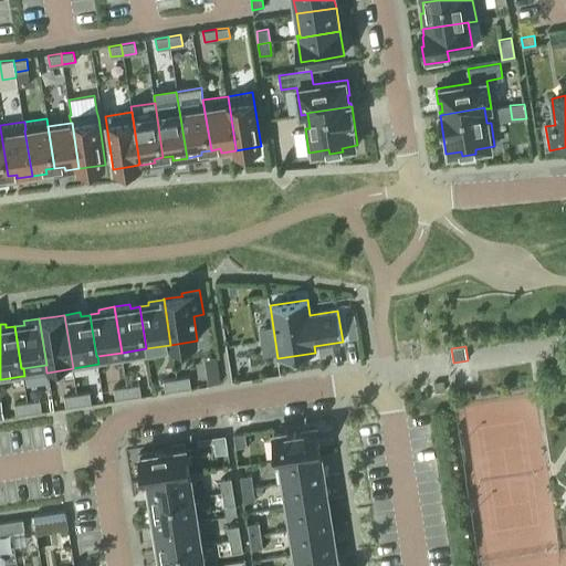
[(219,368),(207,370),(208,383),(221,380),(219,368)]
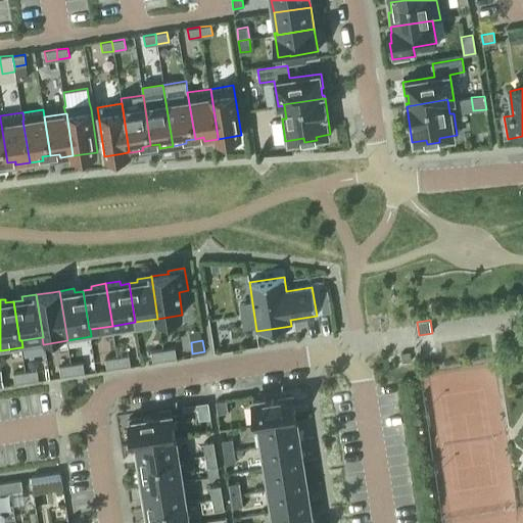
[(434,344),(421,346),(423,361),(436,359),(434,344)]
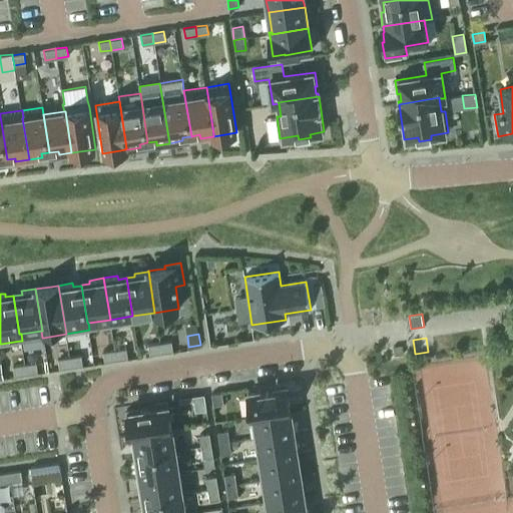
[(159,343),(161,353),(172,351),(171,341),(159,343)]
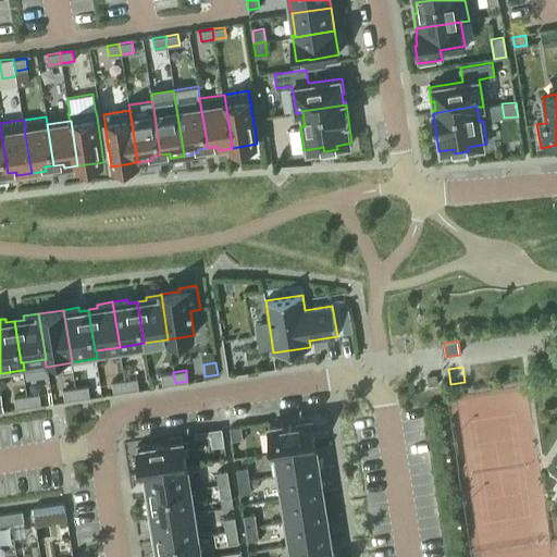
[(162,385),(175,383),(173,372),(161,374),(162,385)]
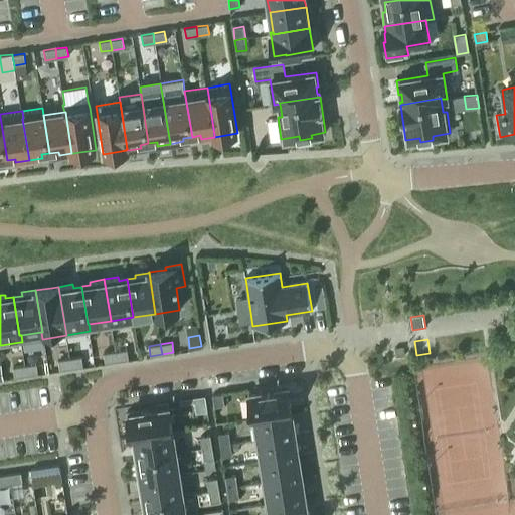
[(115,351),(117,361),(128,360),(127,349),(115,351)]
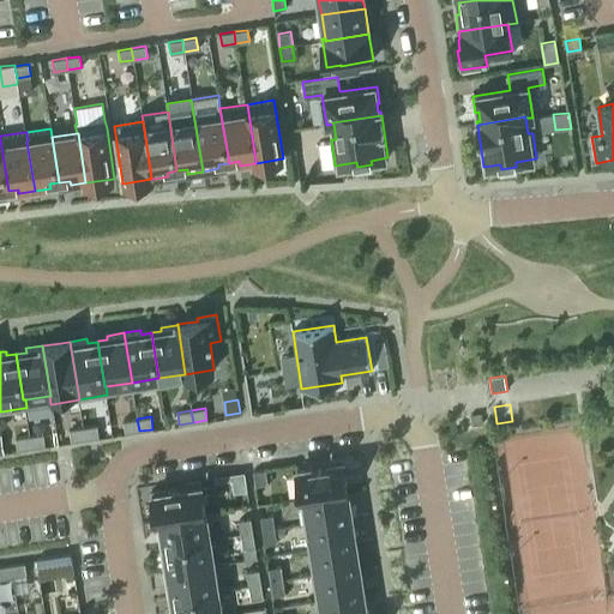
[(125,433),(139,431),(137,419),(124,421),(125,433)]
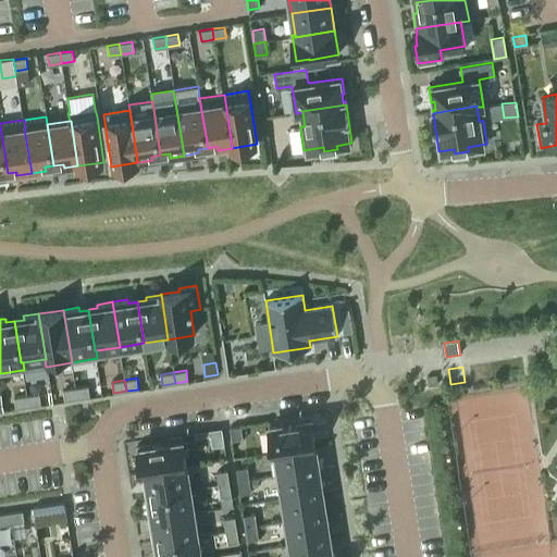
[(75,388),(77,398),(89,397),(88,386),(75,388)]
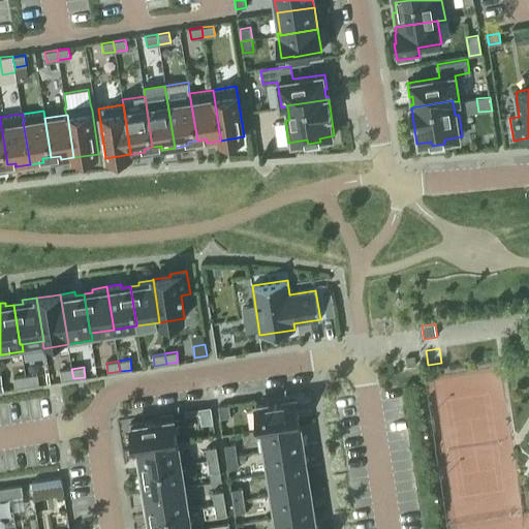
[(61,380),(73,378),(71,369),(60,370),(61,380)]
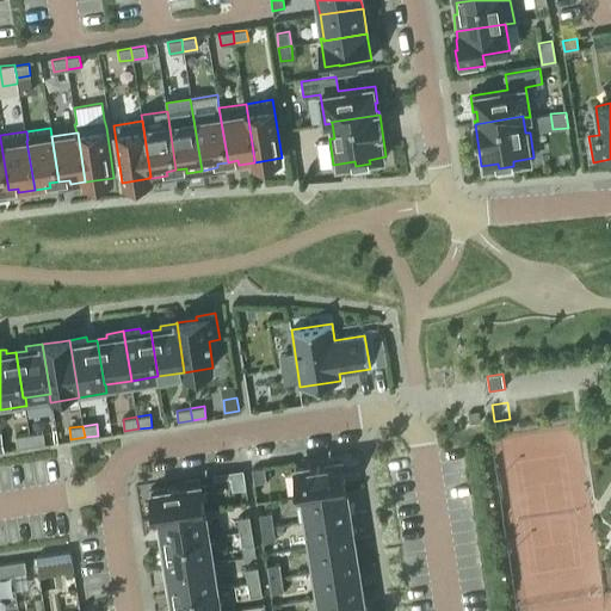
[(29,434),(31,446),(44,444),(42,432),(29,434)]
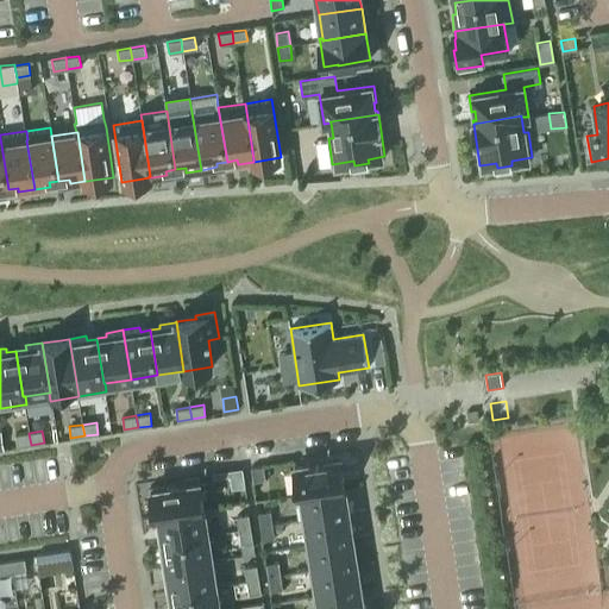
[(17,446),(31,445),(29,433),(16,434),(17,446)]
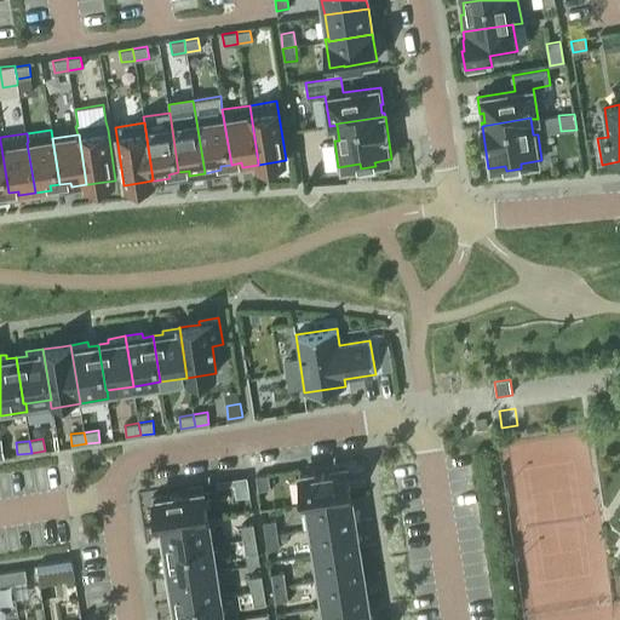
[(300,504),(352,495),(348,465),(331,468),(331,470),(315,472),(315,470),(296,472),(300,504)]
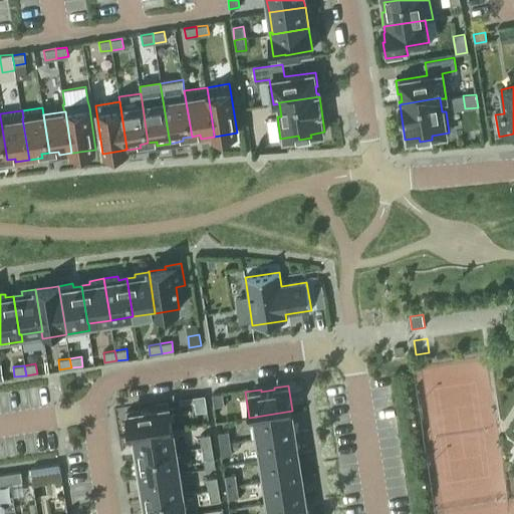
[(214,407),(224,405),(222,393),(212,395),(214,407)]
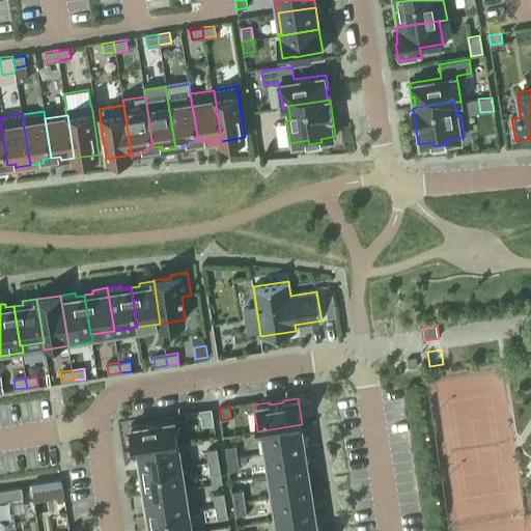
[(201,423),(212,421),(211,409),(200,411),(201,423)]
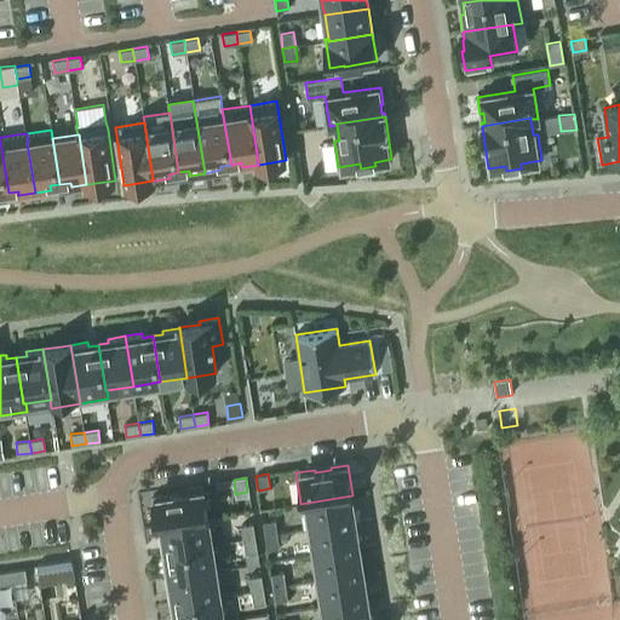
[(205,488),(154,495),(159,526),(210,518),(205,488)]
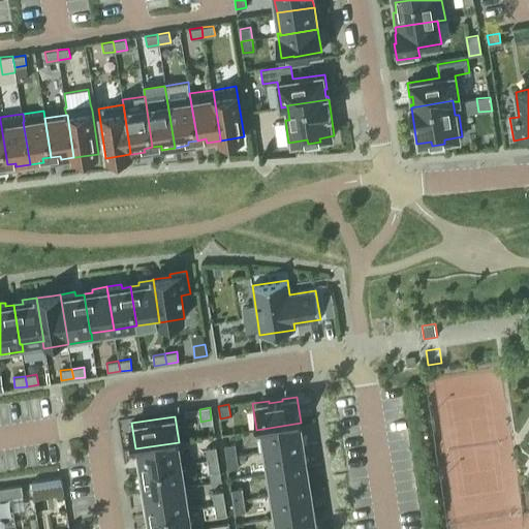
[(262,452),(305,445),(301,423),(256,430),(257,433),(259,433),(262,452)]
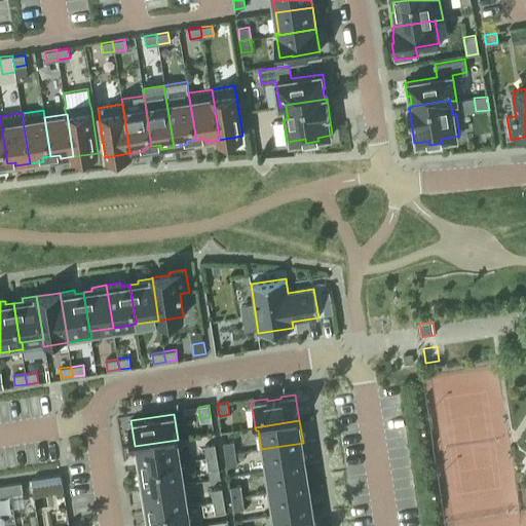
[(178,440),(135,446),(138,468),(181,461),(178,440)]
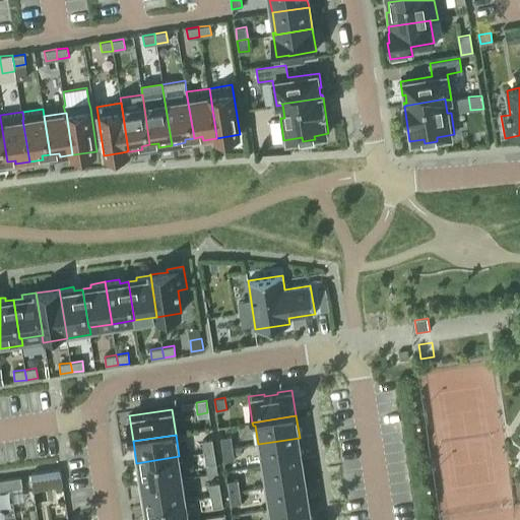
[(222,450),(233,448),(231,436),(220,438),(222,450)]
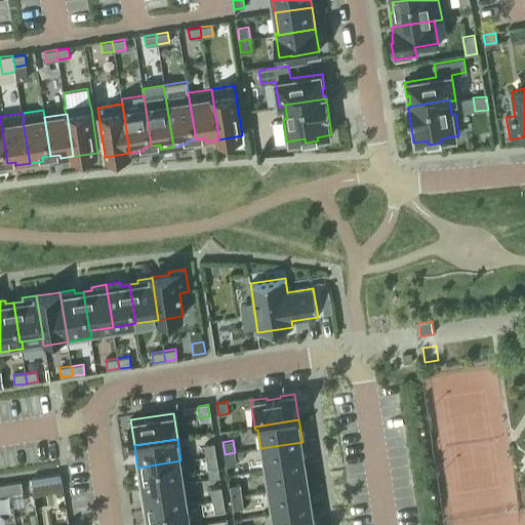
[(265,470),(306,463),(303,442),(260,448),(265,470)]
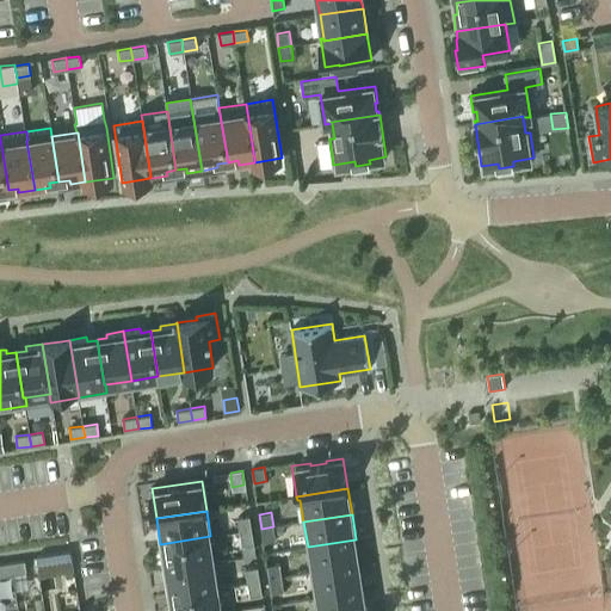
[(240,531),(252,530),(250,517),(238,518),(240,531)]
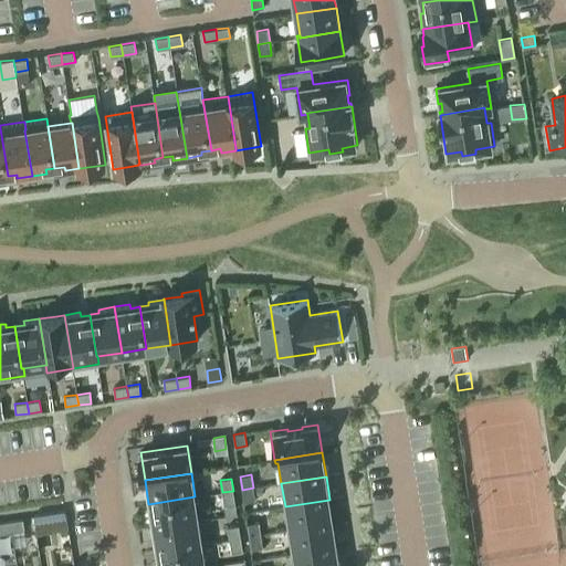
[(253,488),(242,490),(244,502),(255,501),(253,488)]
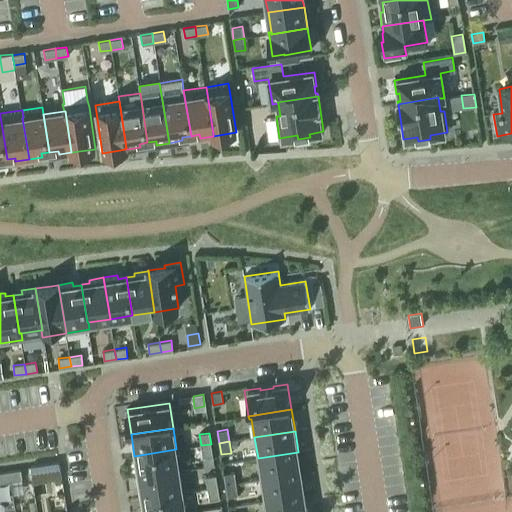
[(211,444),(201,445),(202,457),(212,455),(211,444)]
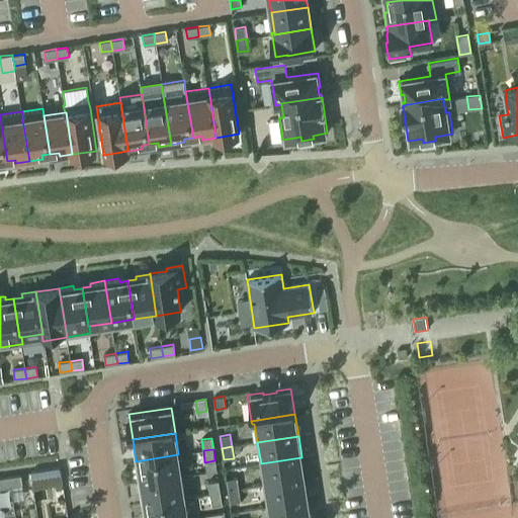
[(178,454),(136,461),(139,483),(182,476),(178,454)]
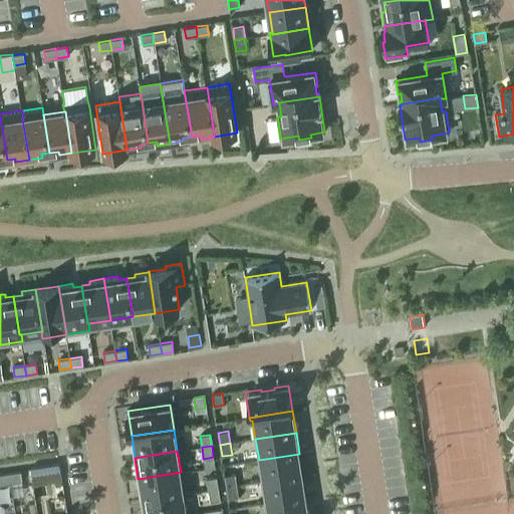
[(262,482),(302,475),(299,454),(259,460),(262,482)]
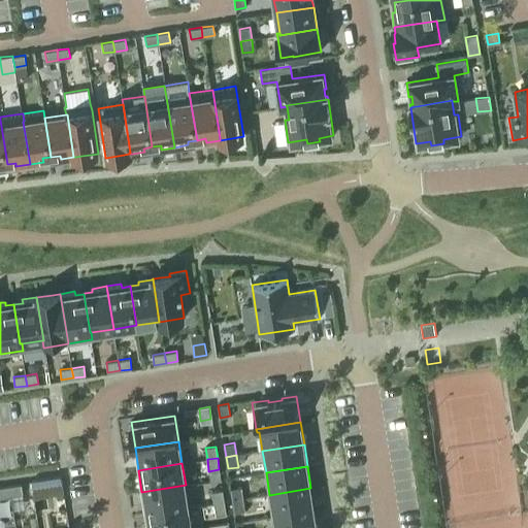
[(61,476),(31,482),(34,497),(63,492),(61,476)]
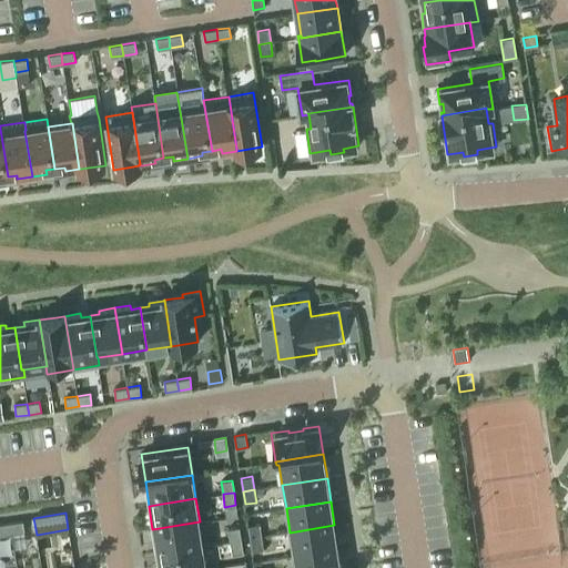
[(10,523),(11,534),(24,533),(22,521),(10,523)]
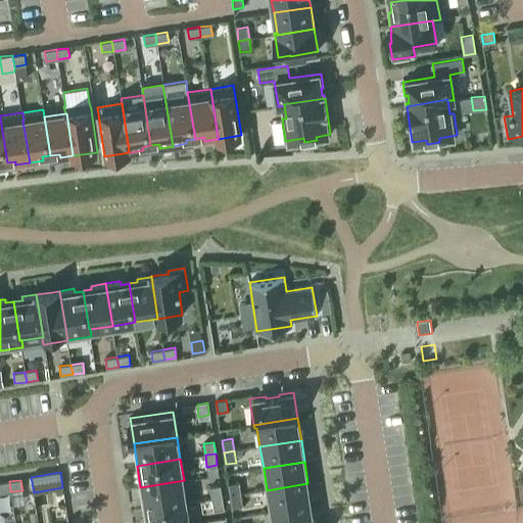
[(184,480),(140,487),(144,510),(147,509),(185,503),(187,503),(184,480)]
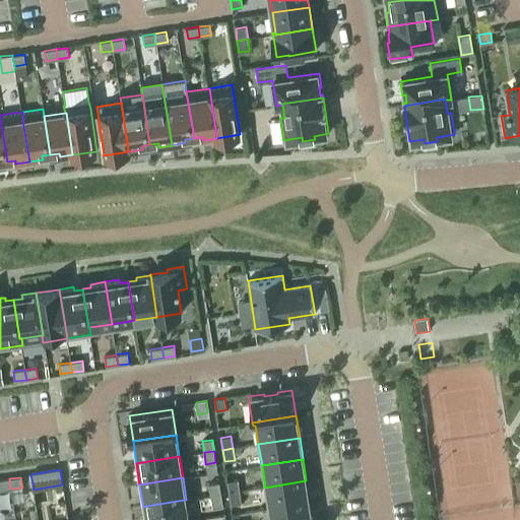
[(0,491),(10,489),(9,478),(0,479),(0,491)]
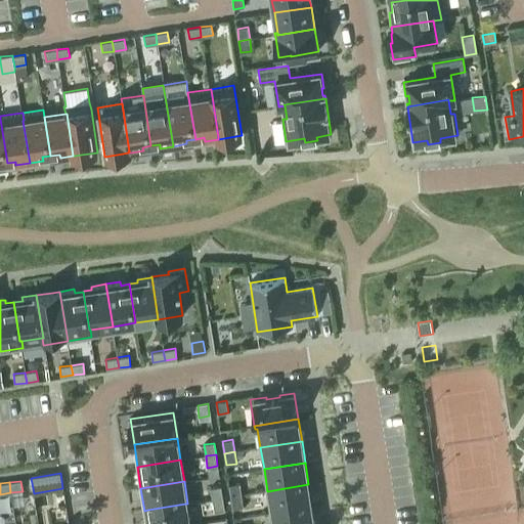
[(231,496),(242,495),(239,483),(229,485),(231,496)]
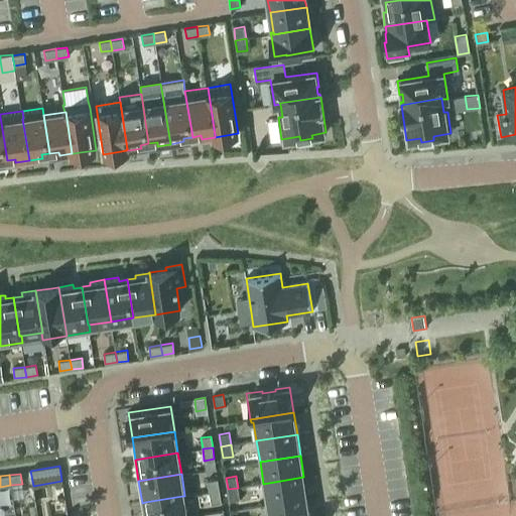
[(266,505),(307,499),(303,477),(263,484),(266,505)]
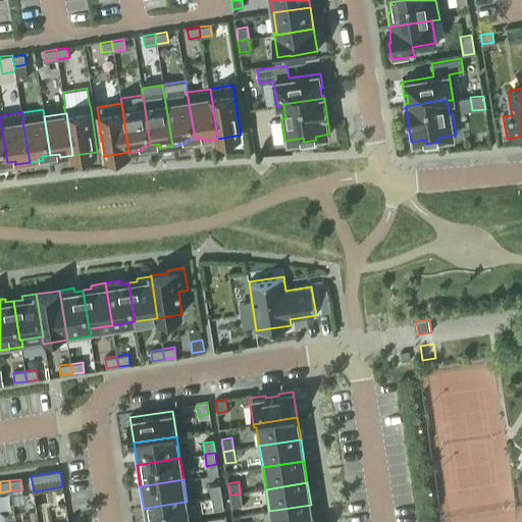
[(212,498),(221,497),(219,484),(210,486),(212,498)]
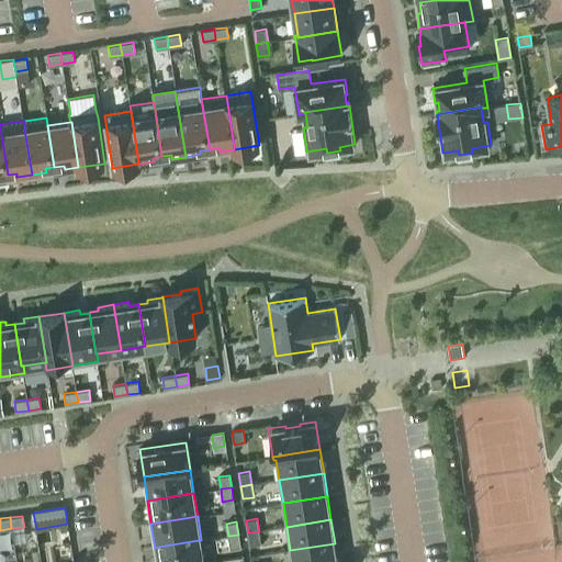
[(259,531),(248,532),(249,546),(260,543),(259,531)]
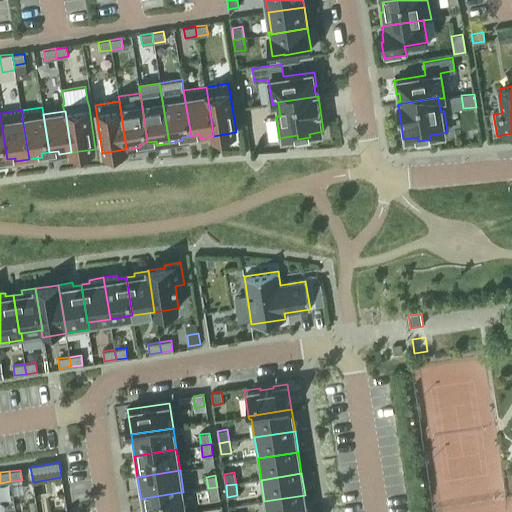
[(217,487),(208,488),(209,499),(219,498),(217,487)]
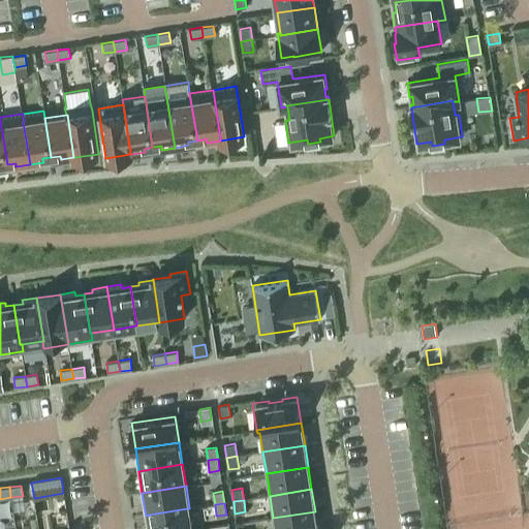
[(150,524),(147,524),(147,528),(190,528),(187,508),(149,515),(150,524)]
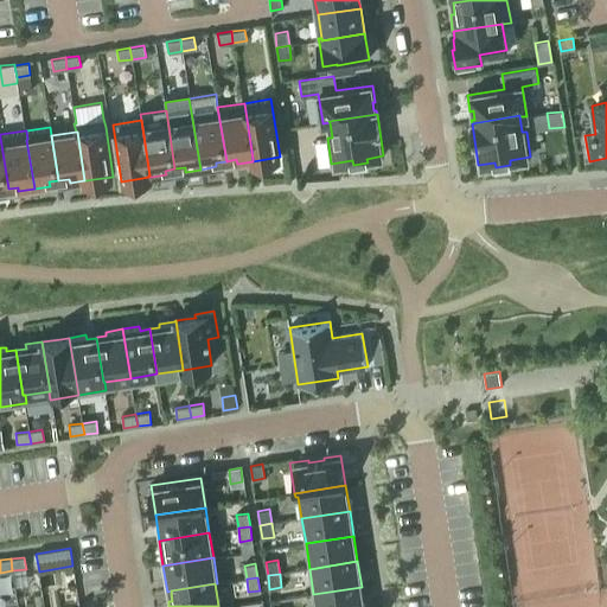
[(364,606),(362,587),(313,594),(315,606),(364,606)]
